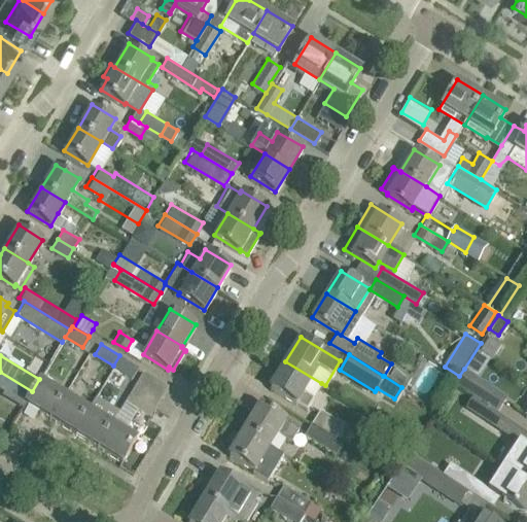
[(119,355),(113,366),(131,377),(138,366),(119,355)]
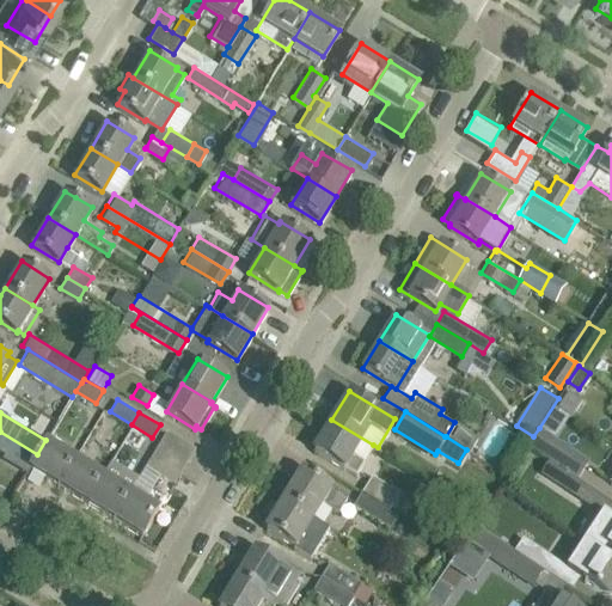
[(373,445),(331,420),(314,448),(355,472),(373,445)]
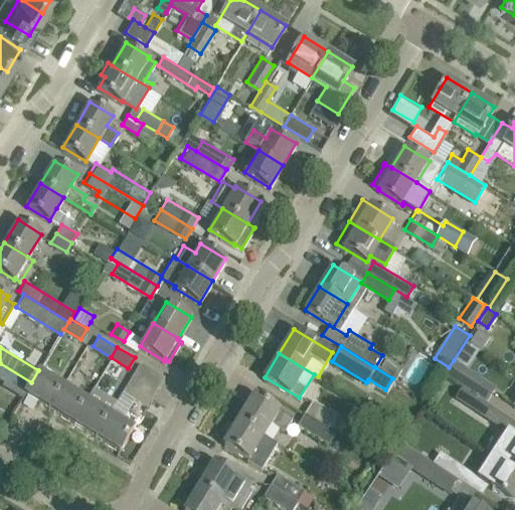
[(482,397),(486,399),(494,386),(454,360),(449,367),(445,373),(461,383),(482,397)]
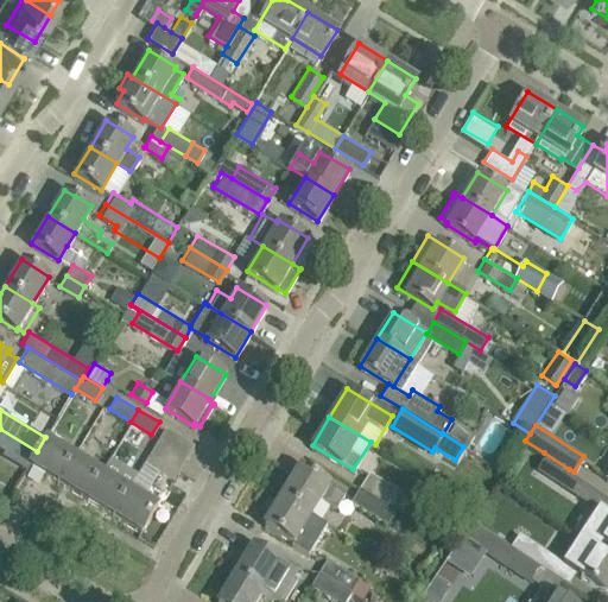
[(165,426),(158,438),(187,455),(194,443),(165,426)]
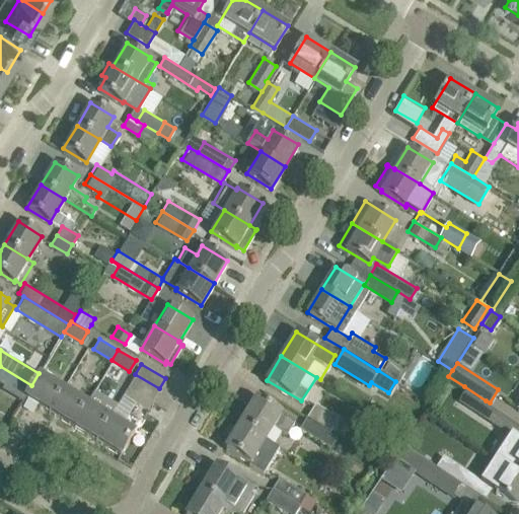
[(31,385),(0,366),(0,378),(25,394),(31,385)]
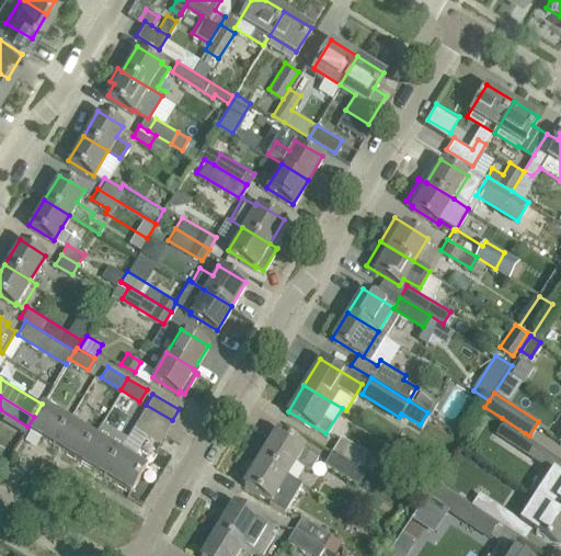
[(27,428),(53,443),(68,418),(43,403),(42,404),(34,417),(27,427),(27,428)]
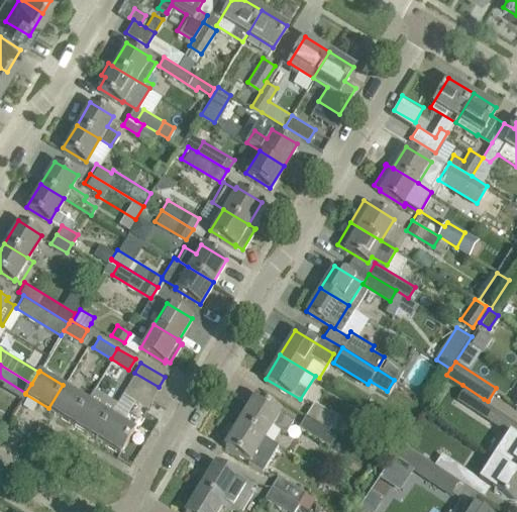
[(134,373),(129,382),(152,397),(159,387),(134,373)]
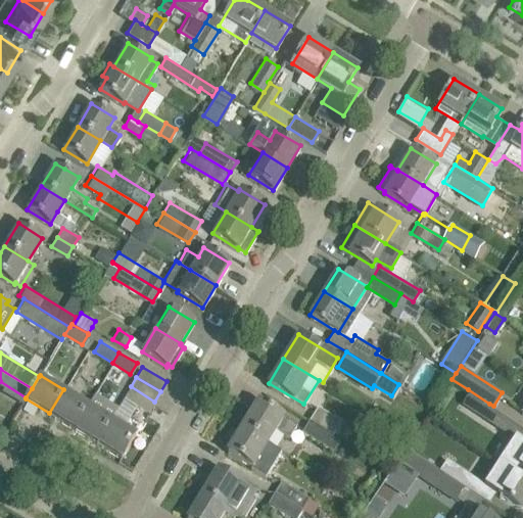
[(131,386),(125,396),(137,405),(148,412),(154,402),(131,386)]
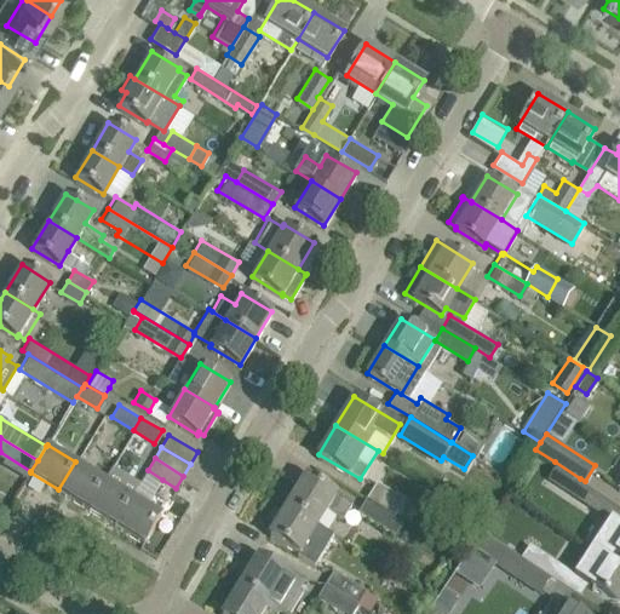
[(75,462),(58,489),(87,506),(104,478),(75,462)]
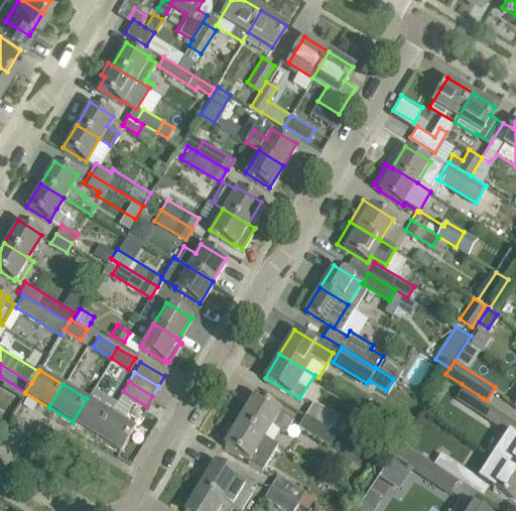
[(254,395),(240,419),(263,433),(271,420),(284,429),(292,416),(278,408),(277,409),(254,395)]
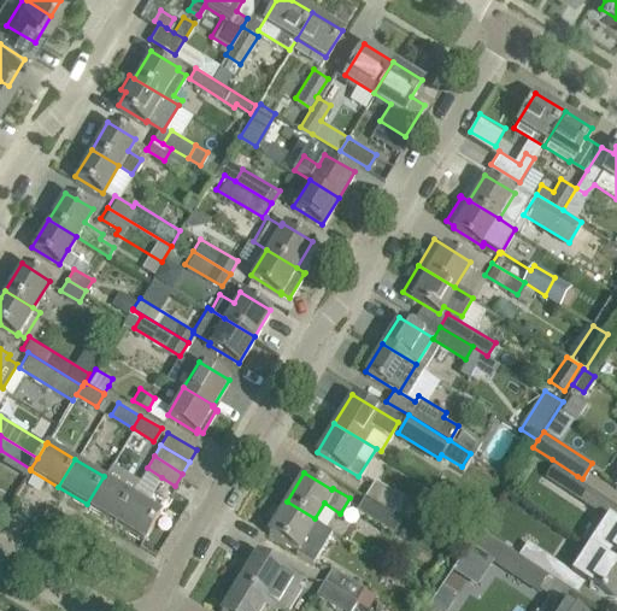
[(87,504),(115,521),(131,494),(104,476),(87,504)]
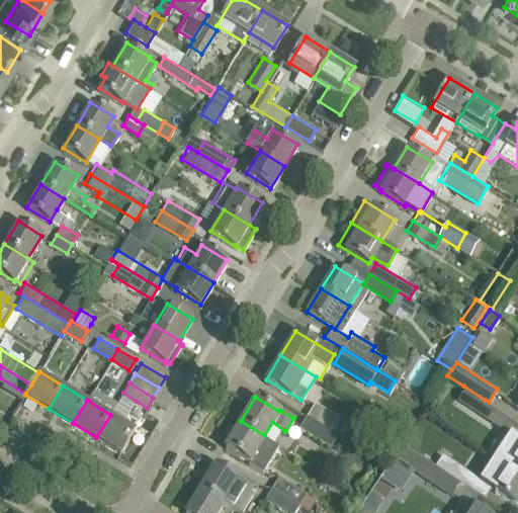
[(517,421),(489,402),(485,400),(477,411),(510,432),(515,436),(517,432),(517,421)]
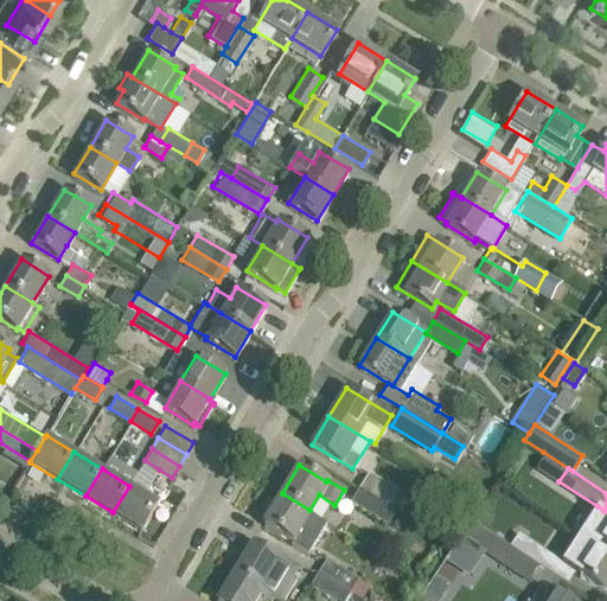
[(368,470),(358,486),(394,507),(402,493),(393,487),(394,485),(368,470)]
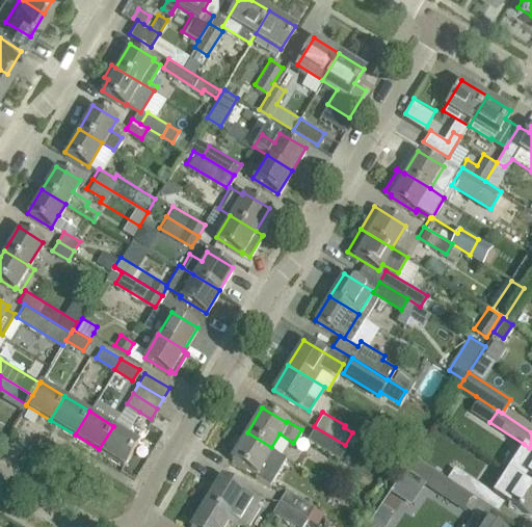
[(137,441),(113,426),(99,449),(124,465),(137,441)]
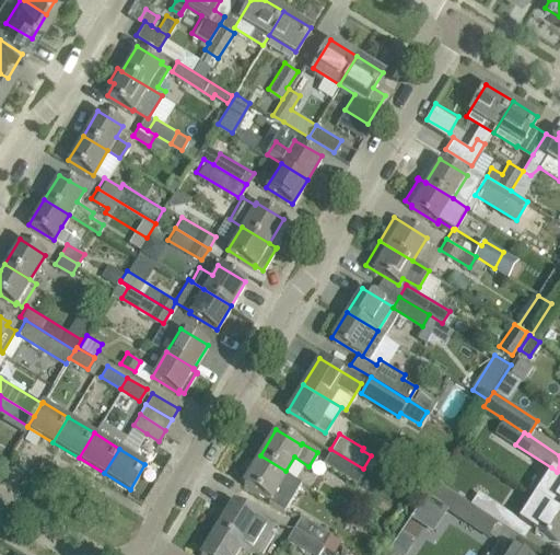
[(354,482),(363,469),(330,449),(322,462),(354,482)]
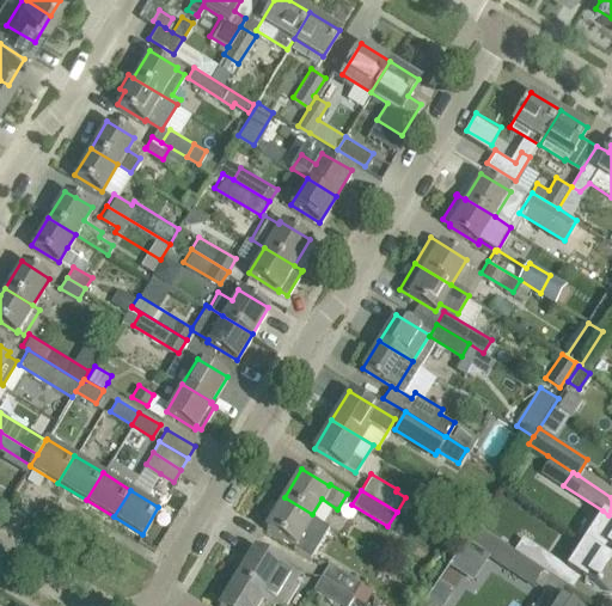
[(503,495),(500,499),(500,503),(505,507),(509,507),(513,502),(512,497),(508,494),(503,495)]
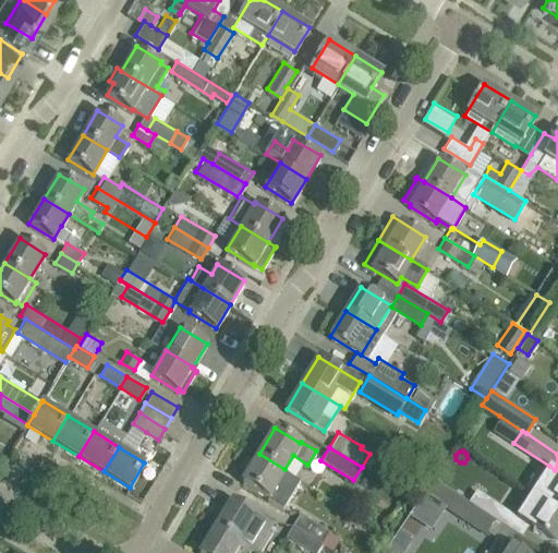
[(259,454),(243,481),(268,496),(267,497),(282,507),(290,493),(276,484),(284,469),(259,454)]
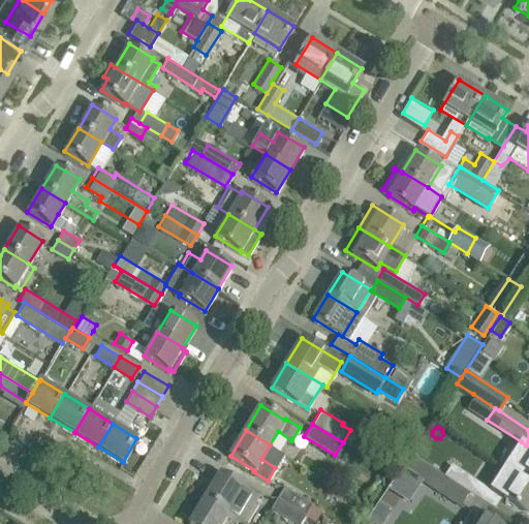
[(521,441),(505,465),(528,481),(528,447),(526,445),(521,441)]
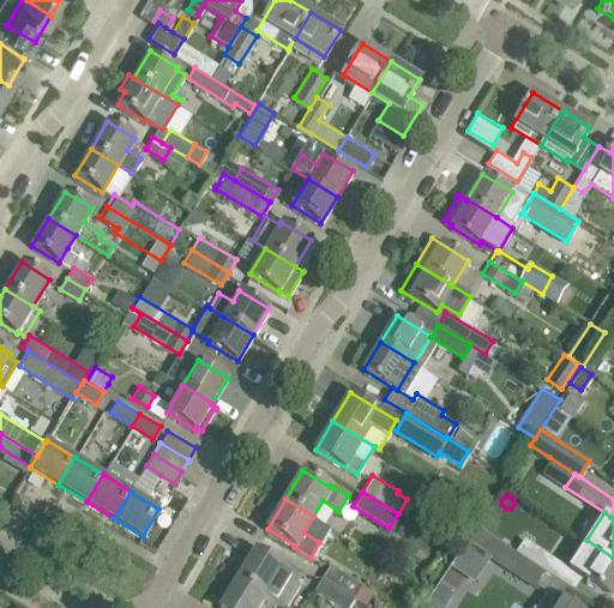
[(516,535),(510,545),(545,569),(567,583),(576,571),(551,555),(551,557),(516,535)]
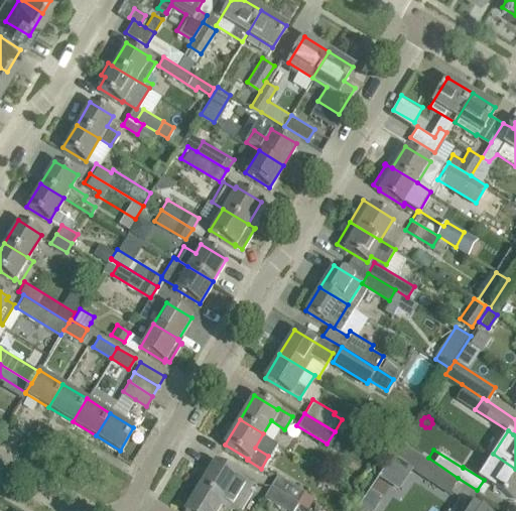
[(458,478),(428,458),(419,452),(410,466),(448,491),(458,478)]
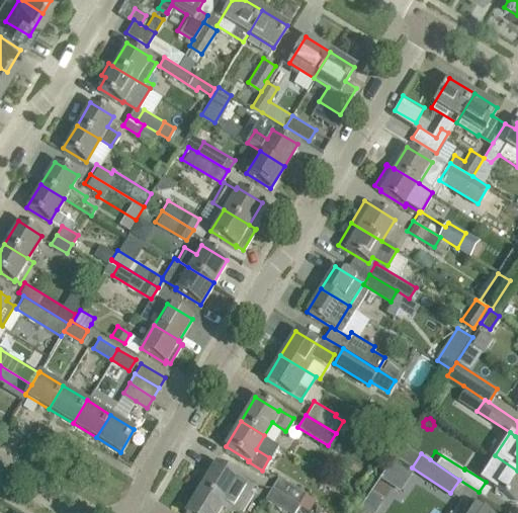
[(495,490),(516,503),(517,500),(517,471),(495,455),(493,454),(485,466),(498,476),(492,485),(496,488),(495,490)]
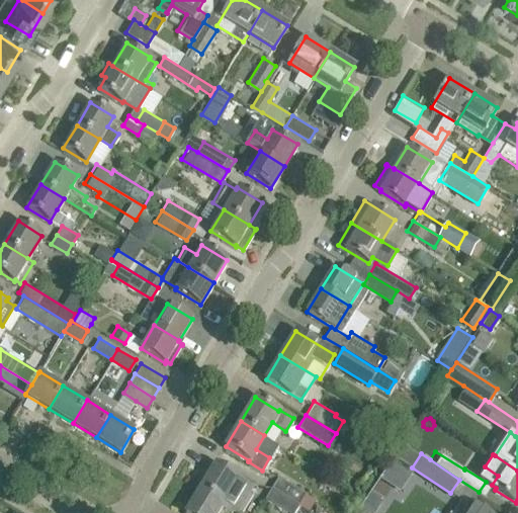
[(214,463),(200,487),(224,501),(235,508),(251,481),(239,474),(237,477),(214,463)]
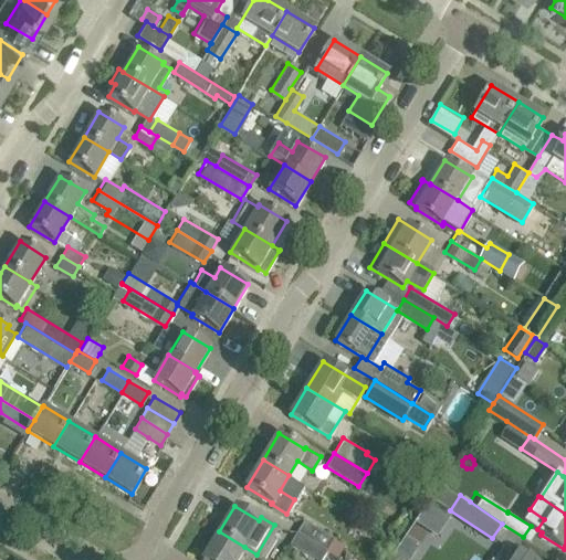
[(304,518),(297,528),(337,552),(344,542),(304,518)]
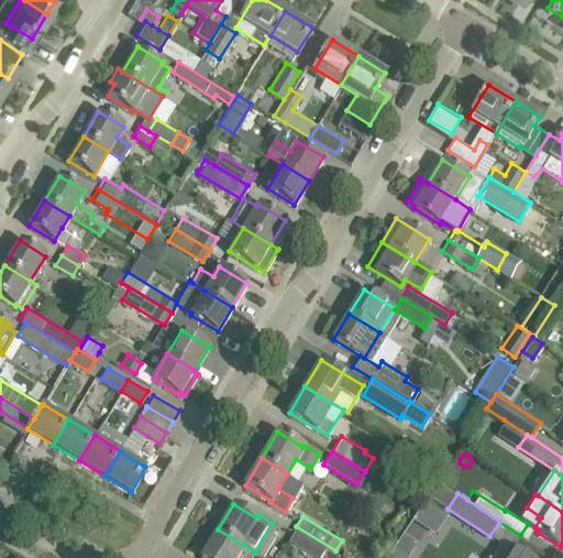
[(333,554),(335,550),(296,526),(287,540),(317,557),(323,547),(333,554)]
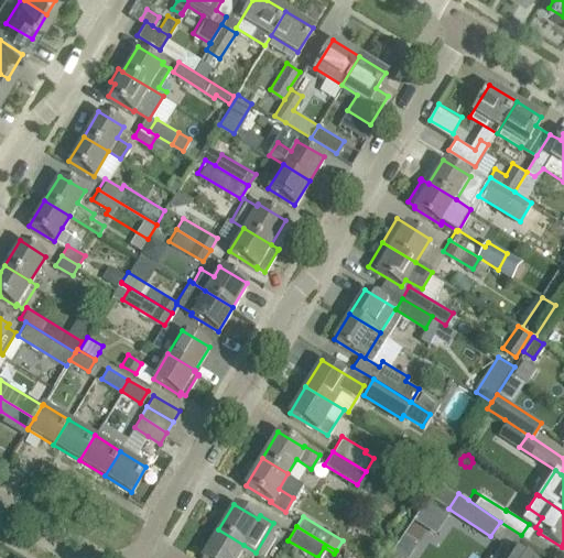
[(236,557),(243,545),(218,529),(202,557),(203,557),(236,557)]
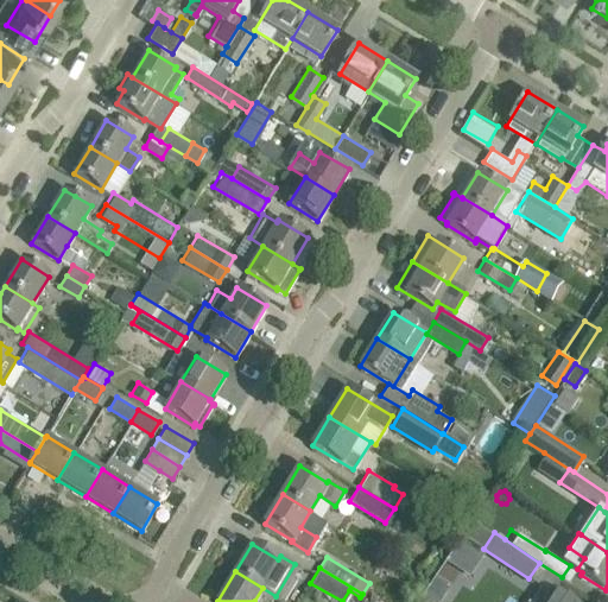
[(531,601),(570,601),(544,584),(531,601)]
